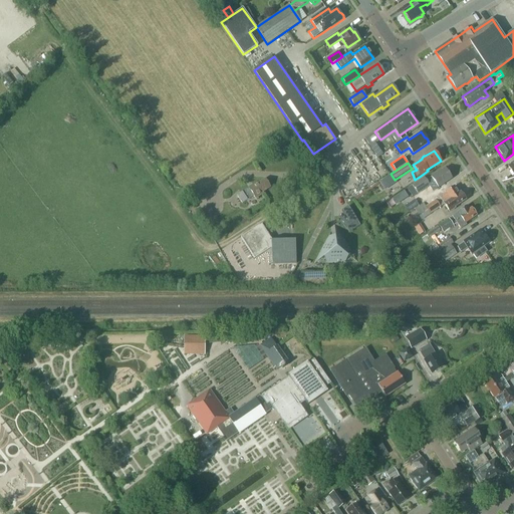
[(433,176),(433,177),(427,181),(424,178),(420,181),(412,186),(417,192),(418,194),(429,186),(433,191),(438,188),(452,179),(445,169),(436,175),(435,175),(433,176)]
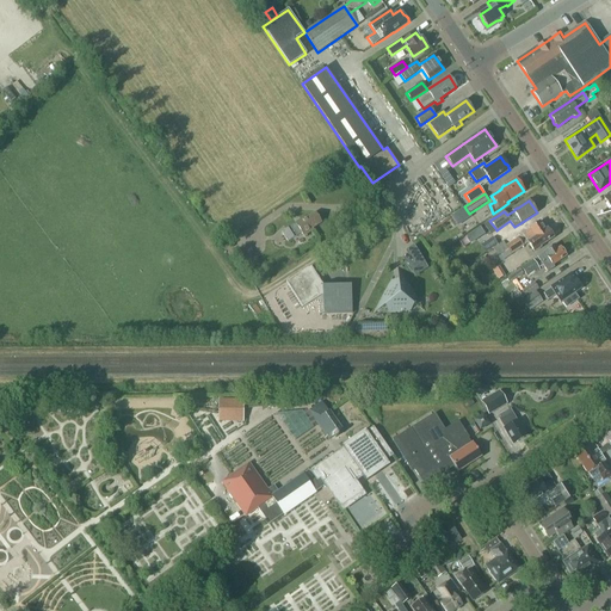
[(306,217),(282,233),(288,242),(302,233),(304,236),(314,230),(313,228),(321,223),(315,214),(307,220),(306,217)]
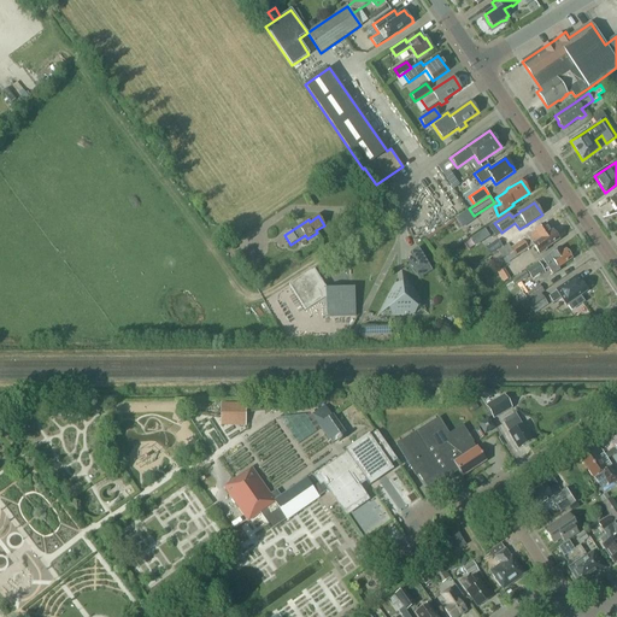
[(495,238),(501,233),(500,230),(494,223),(488,228),(495,238)]
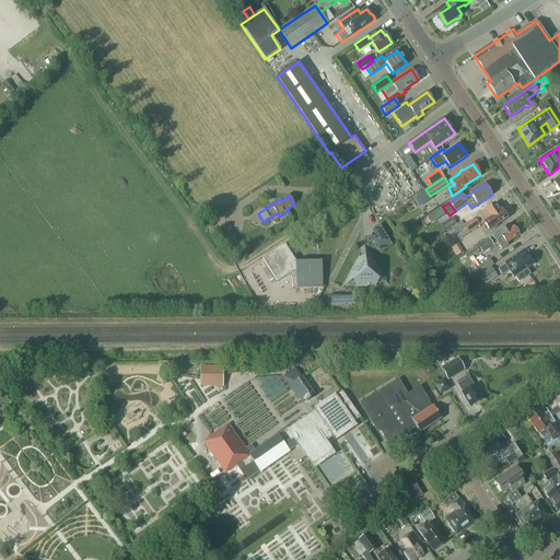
[(499,211),(494,203),(486,210),(464,225),(462,222),(452,229),(459,240),(483,222),(490,231),(496,228),(496,226),(508,218),(502,209),(499,211)]
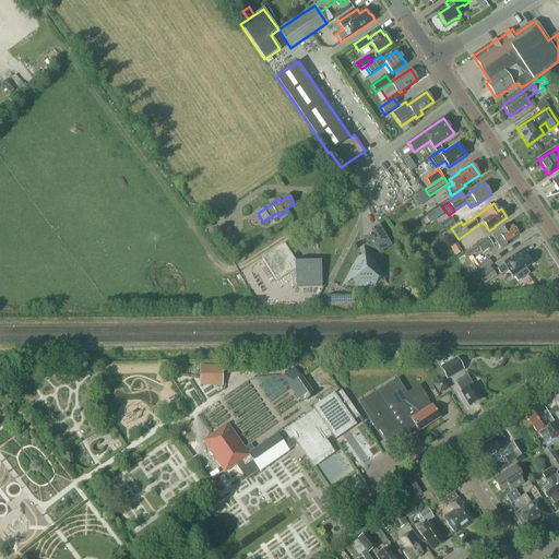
[(432,212),(437,218),(442,215),(438,209),(432,212)]
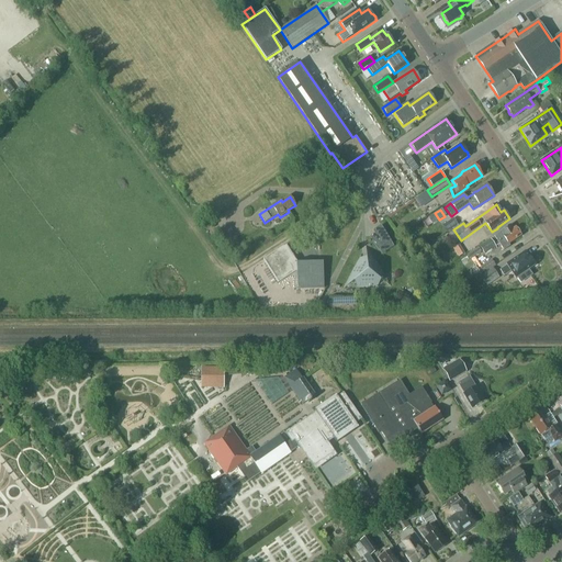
[(453,218),(442,226),(446,232),(458,224),(453,218)]
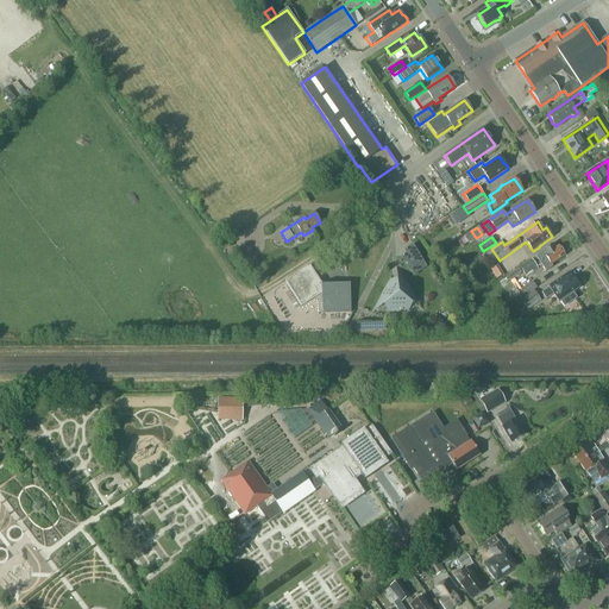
[(248,243),(234,251),(246,268),(256,261),(258,259),(248,243)]
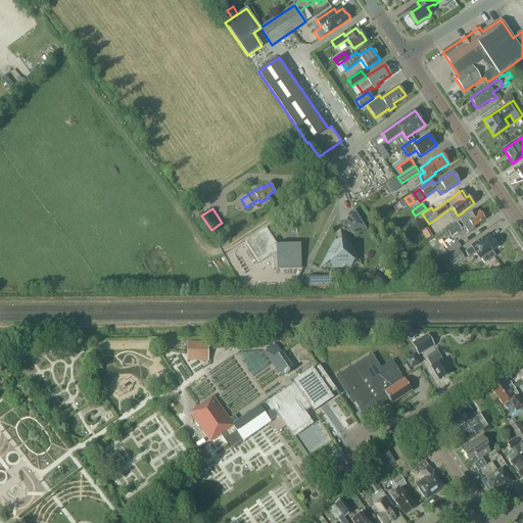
[(349,217),(345,220),(352,232),(364,225),(354,209),(347,215),(349,217)]
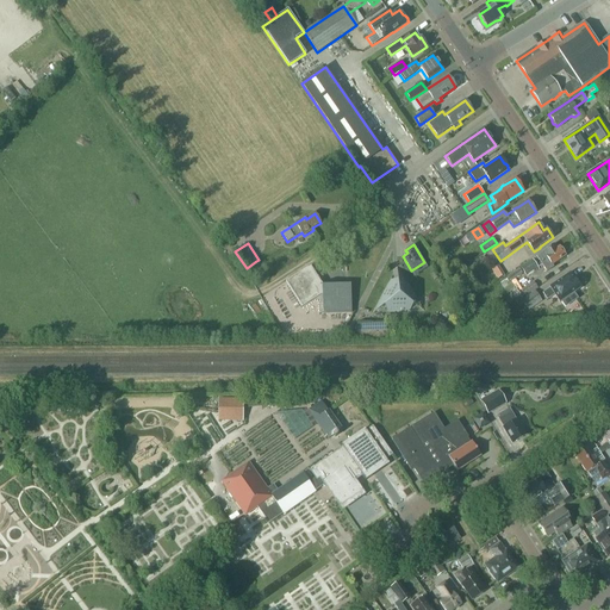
[(543,253),(521,268),(526,275),(542,265),(546,272),(553,267),(552,265),(565,256),(559,247),(556,249),(554,246),(543,253)]
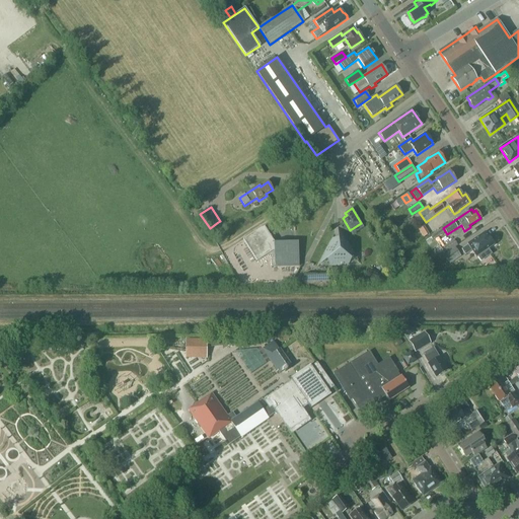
[(273,268),(298,266),(296,240),(284,241),(274,241),(268,232),(264,226),(242,240),(256,262),(272,252),(273,268)]
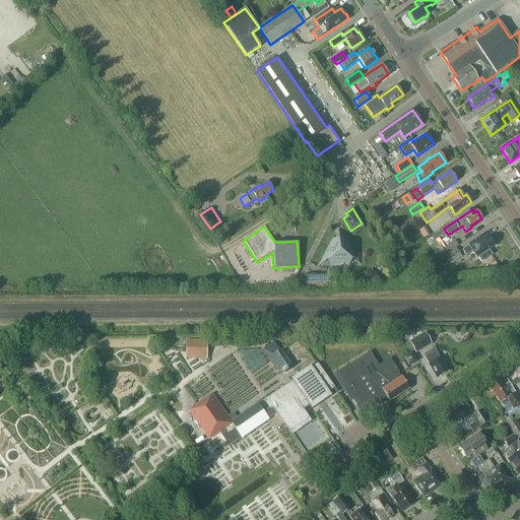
[(331,266),(363,265),(338,226),(336,239),(332,239),(317,266),(325,261),(331,266)]
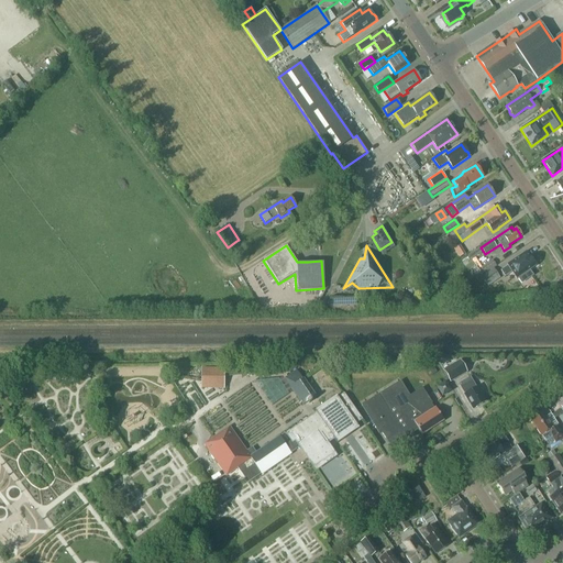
[(471,260),(483,252),(479,247),(468,256),(471,260)]
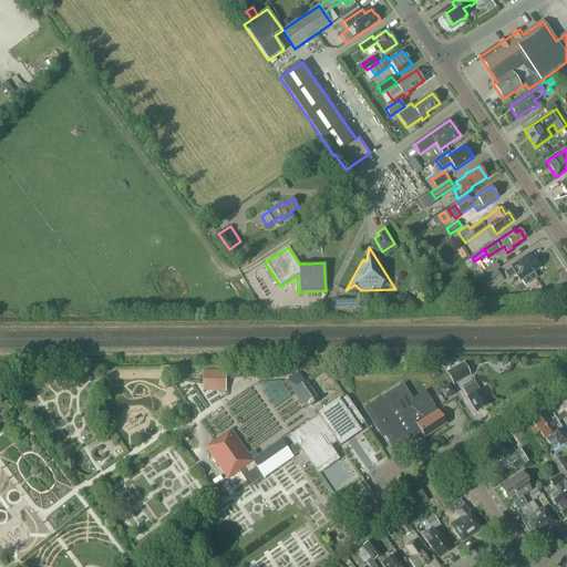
[(534,261),(529,255),(512,267),(504,272),(508,279),(516,274),(521,279),(523,278),(526,282),(535,276),(533,271),(538,268),(537,266),(537,265),(535,261),(534,261)]
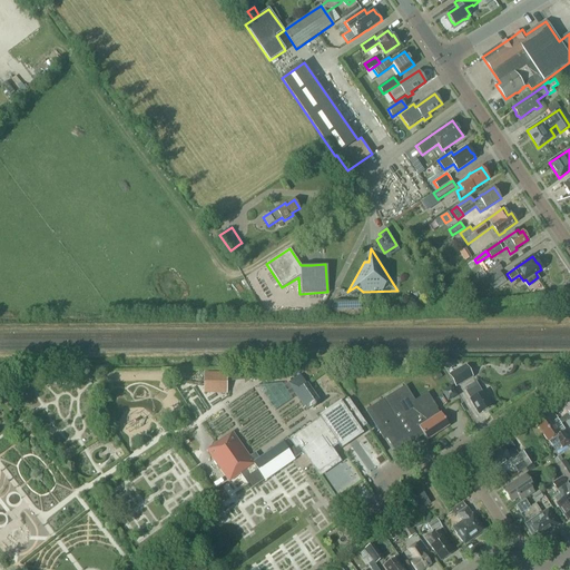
[(502,269),(499,263),(487,271),(491,277),(502,269)]
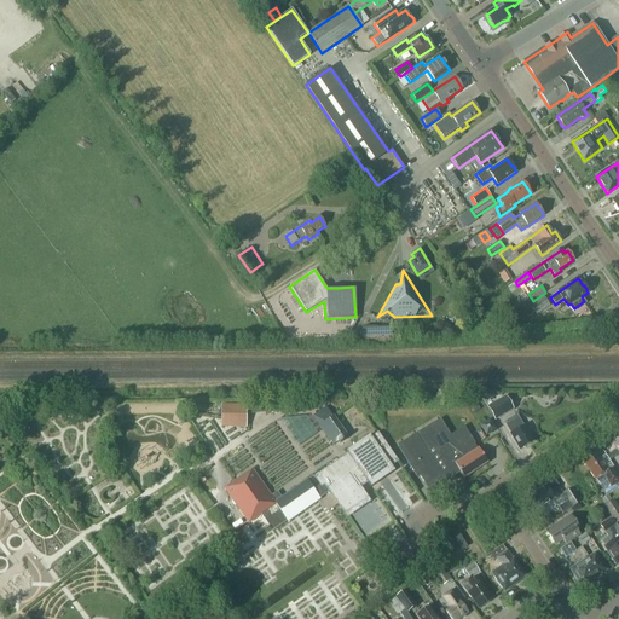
[(531,302),(525,293),(519,296),(525,306),(531,302)]
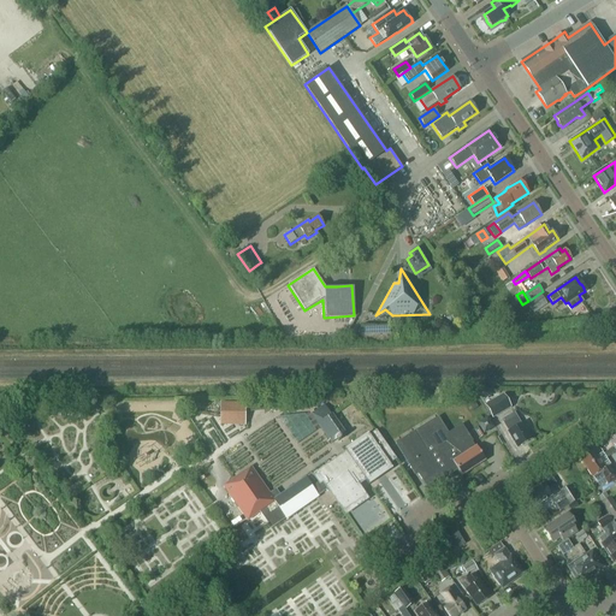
[(548,303),(540,294),(527,304),(533,314),(548,303)]
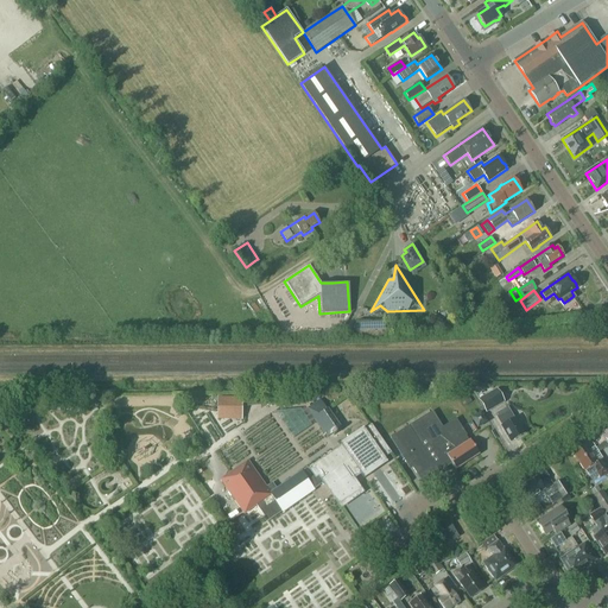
[(479,399),(486,413),(505,403),(496,388),(479,399)]
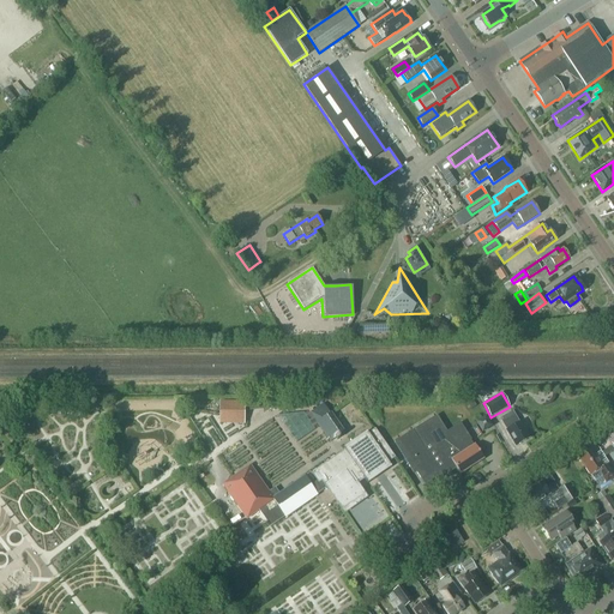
[(277,409),(306,407),(306,395),(276,397),(277,401),(277,409)]
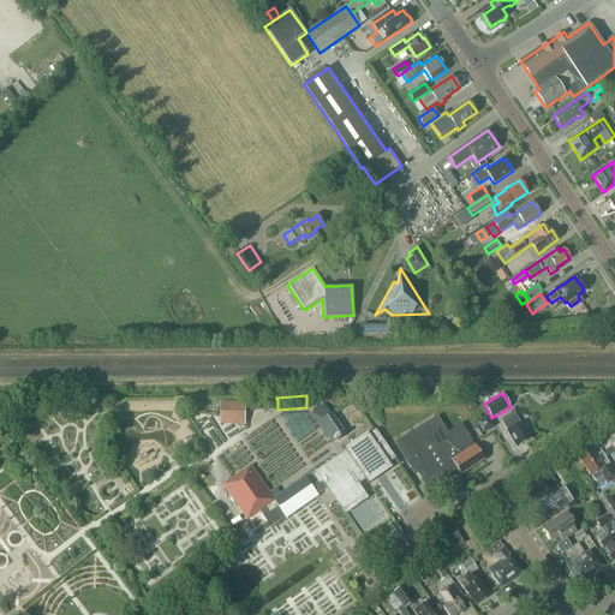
[(472,410),(477,407),(471,399),(466,401),(472,410)]
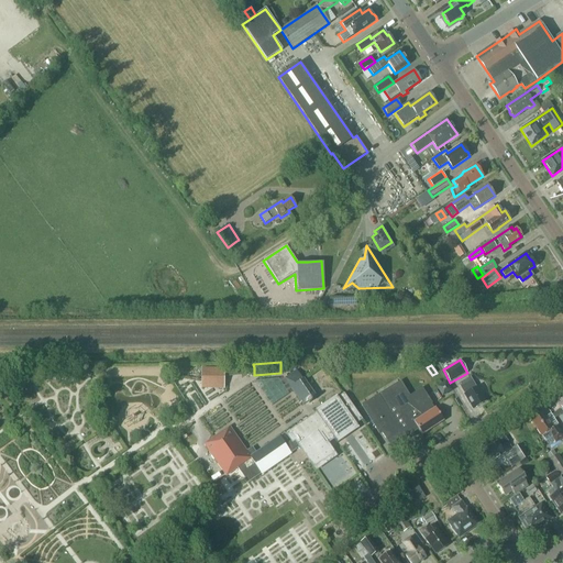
[(254,367),(224,370),(223,379),(254,375),(254,367)]
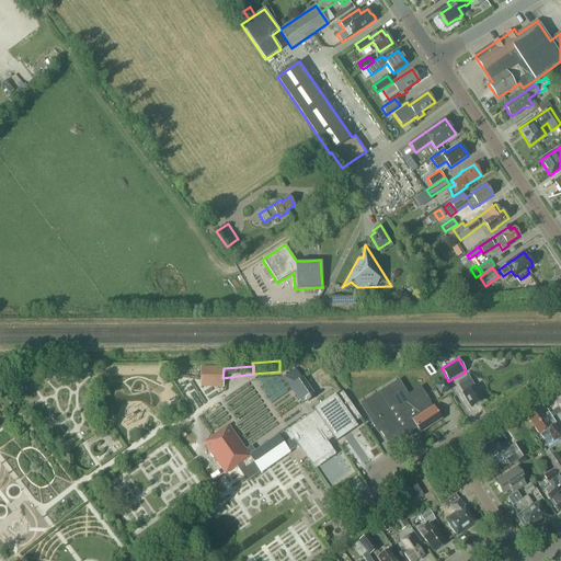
[(224,368),(201,368),(201,386),(222,386),(222,378),(224,368)]
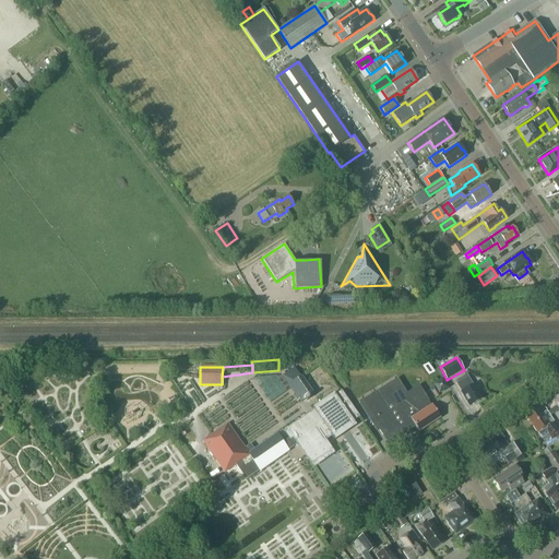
[(295,367),(283,376),(301,403),(306,399),(307,400),(309,399),(308,396),(313,393),(295,367)]
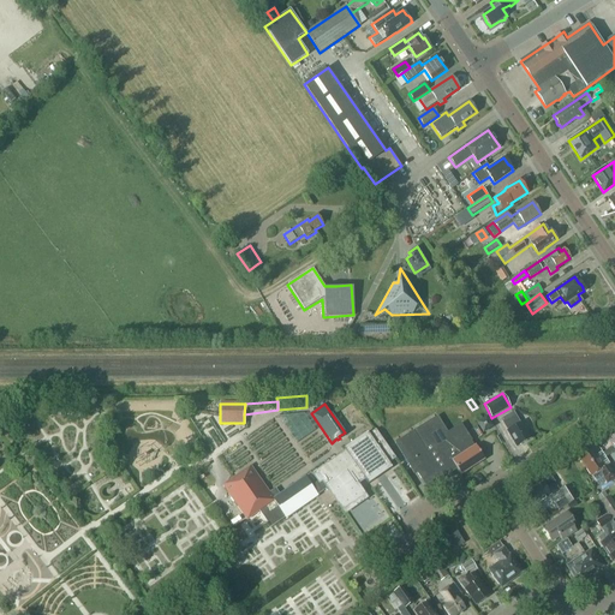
[(515,416),(513,412),(501,419),(503,423),(507,430),(507,431),(511,439),(512,437),(517,447),(530,440),(524,430),(525,428),(523,424),(521,424),(520,423),(515,416)]
